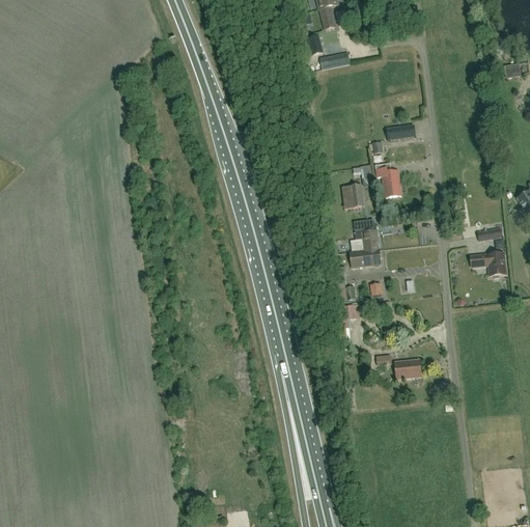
[(330,5),(337,3),(336,0),(316,0),(321,12),(319,12),(324,27),(335,25),(331,9),(330,5)]
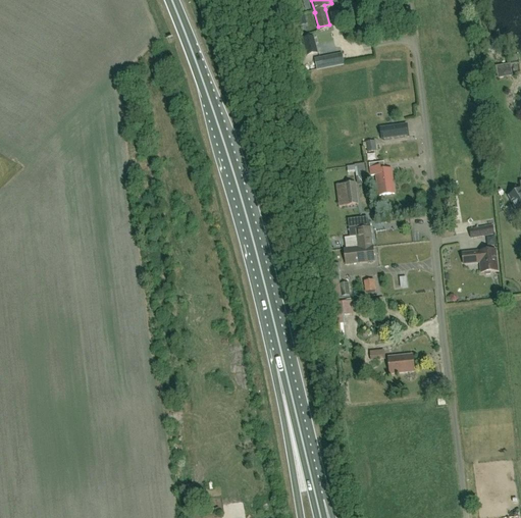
[(308,11),(300,13),(302,24),(310,22),(308,11)]
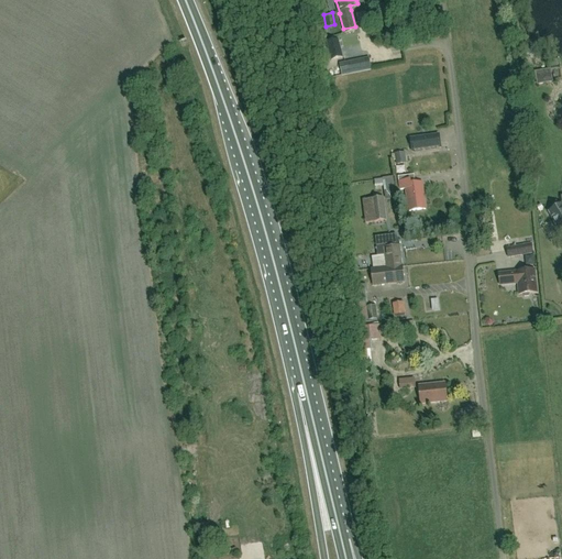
[(342,54),(337,35),(324,39),(330,57),(342,54)]
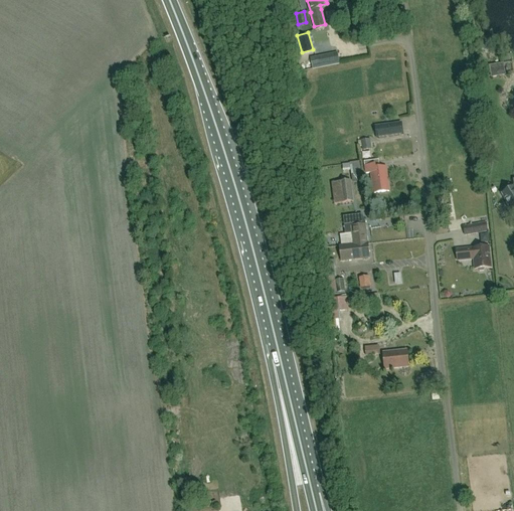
[(402,132),(400,119),(373,123),(375,136),(402,132)]
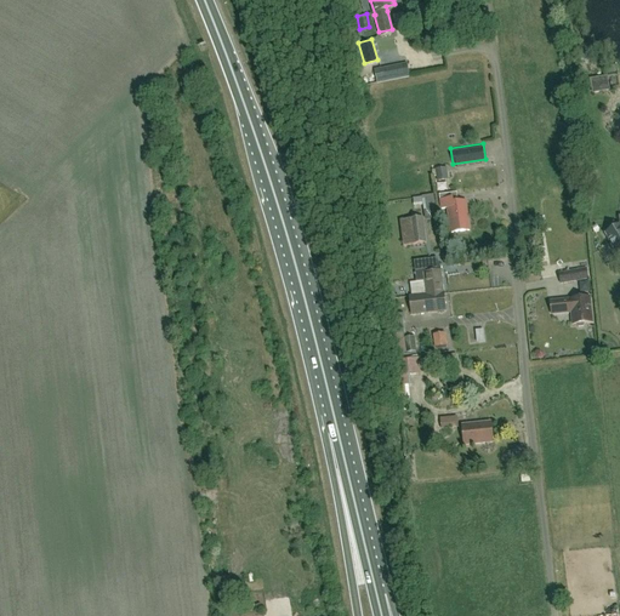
[(391,157),(393,170),(403,167),(400,154),(391,157)]
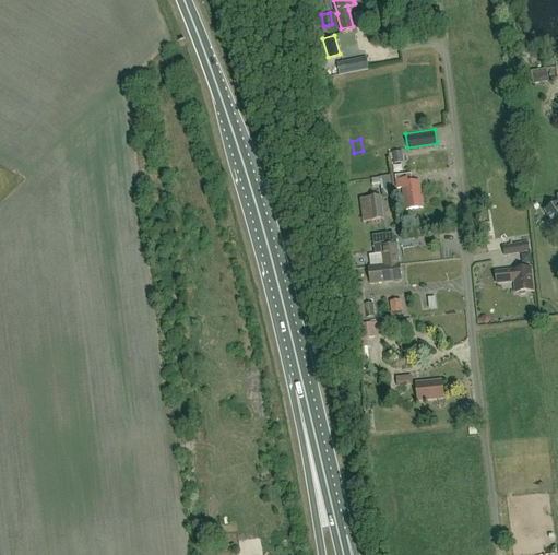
[(535,149),(526,150),(527,160),(536,160),(535,149)]
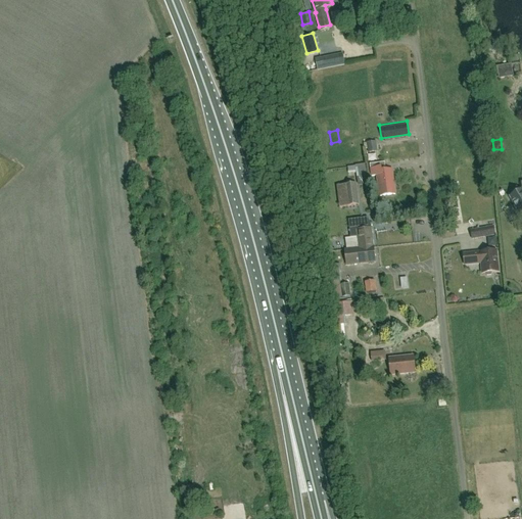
[(357,182),(368,180),(364,160),(354,162),(357,182)]
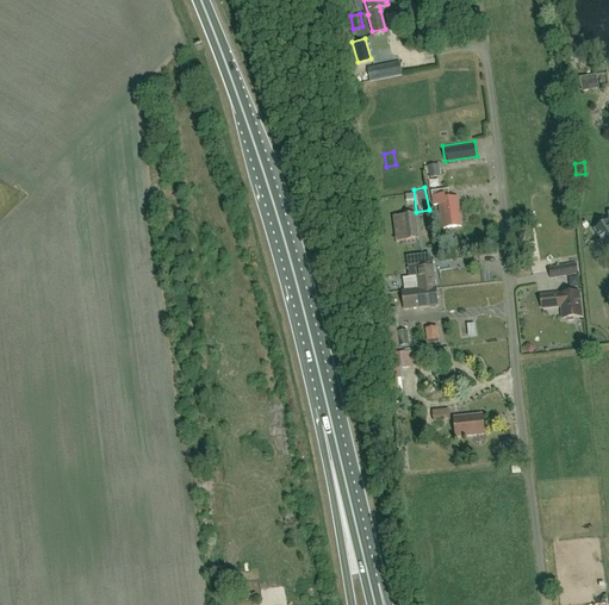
[(439,201),(441,219),(441,225),(460,223),(457,193),(443,195),(443,192),(432,193),(433,201),(439,201)]
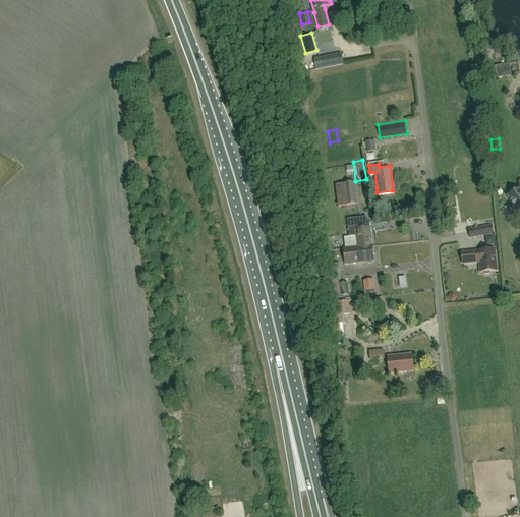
[(337,204),(356,200),(353,179),(335,182),(337,204)]
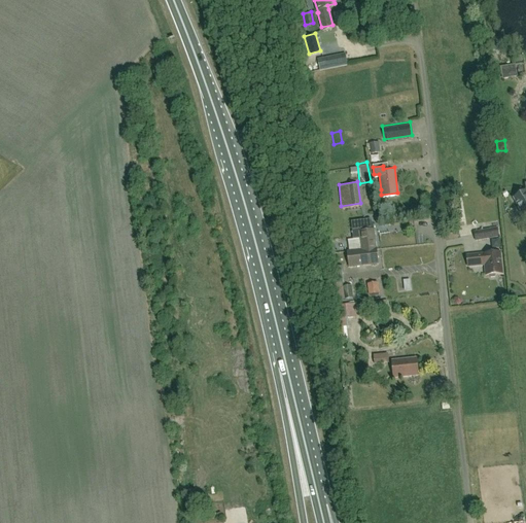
[(525,189),(525,190),(525,188),(513,195),(518,203),(517,205),(520,211),(522,211),(523,212),(525,209),(525,189)]
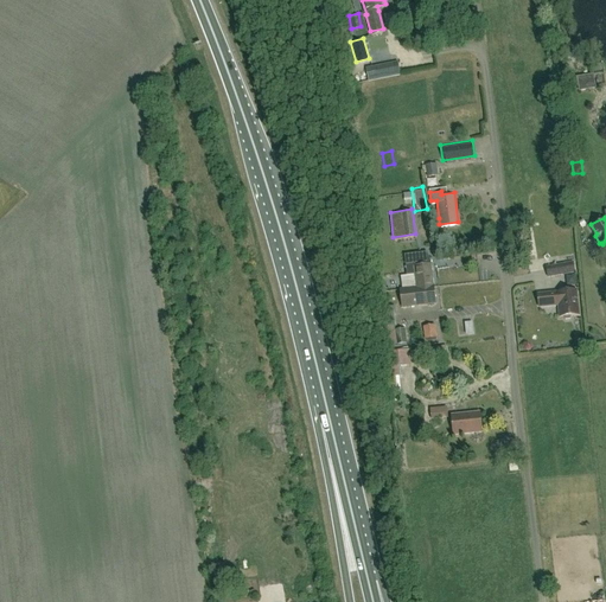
[(415,286),(433,285),(433,283),(429,261),(429,258),(426,249),(403,251),(406,271),(414,270),(415,285),(415,286)]
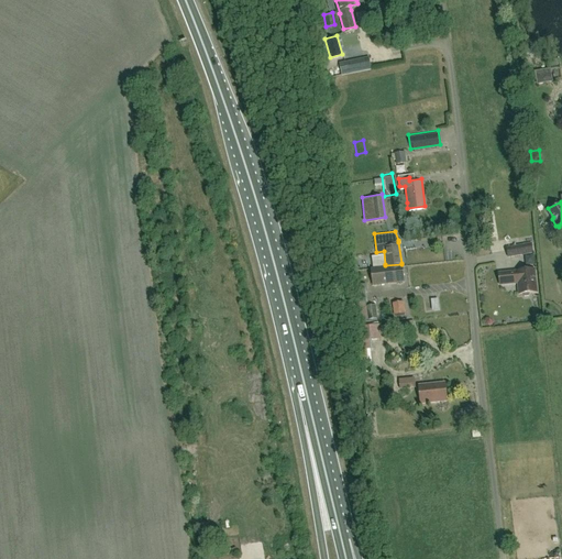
[(530,241),(506,244),(507,253),(531,250),(530,241)]
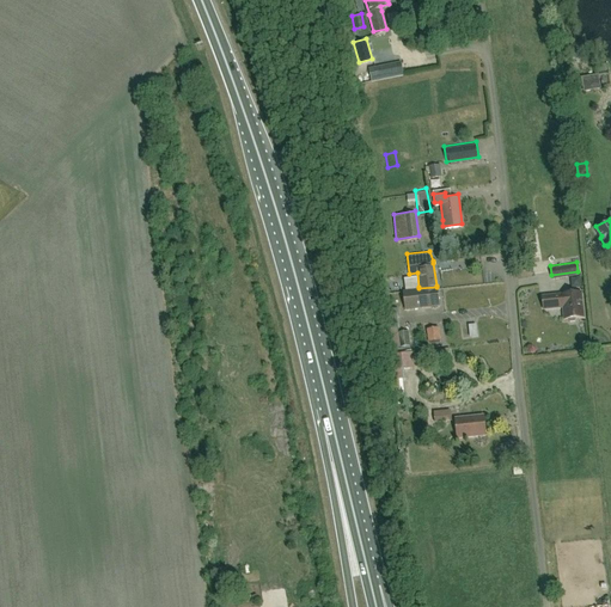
[(402,289),(404,306),(431,302),(431,305),(437,304),(437,302),(438,302),(437,287),(419,288),(419,287),(402,289)]
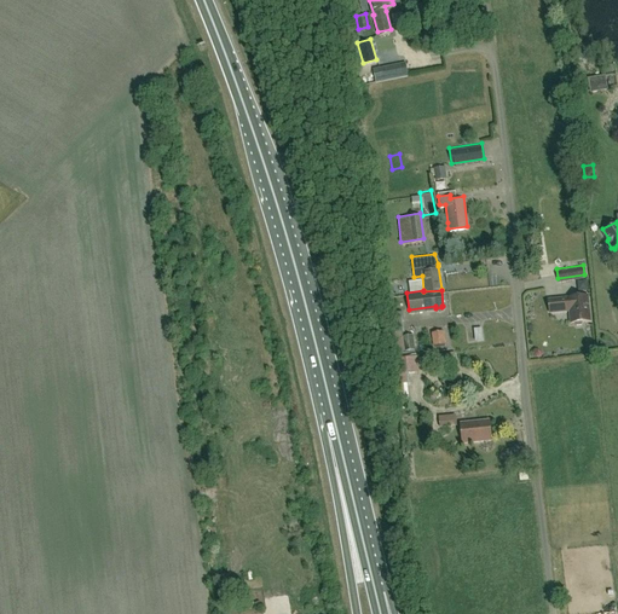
[(573,319),(576,322),(581,322),(582,318),(589,318),(587,293),(567,294),(567,295),(548,296),(549,310),(569,307),(570,319),(573,319)]
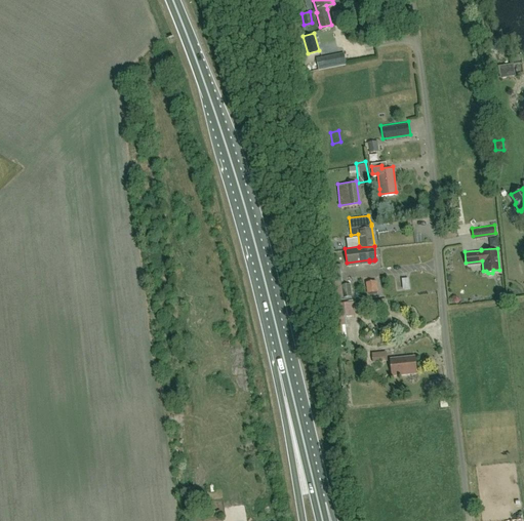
[(334,296),(343,295),(351,294),(349,282),(340,283),(340,279),(338,263),(329,264),(330,280),(332,280),(334,296)]
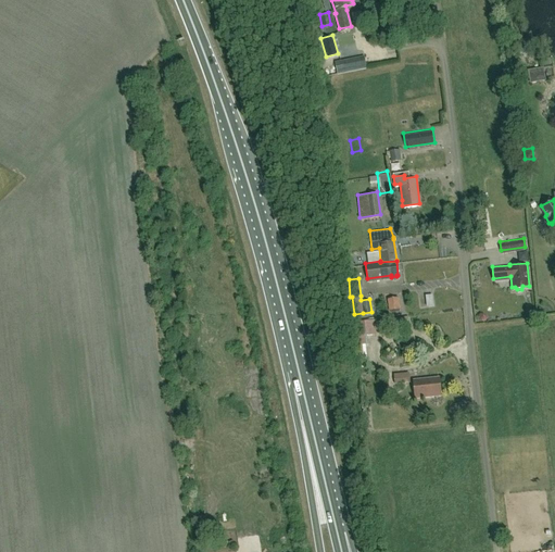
[(396,295),(388,297),(389,309),(399,306),(396,295)]
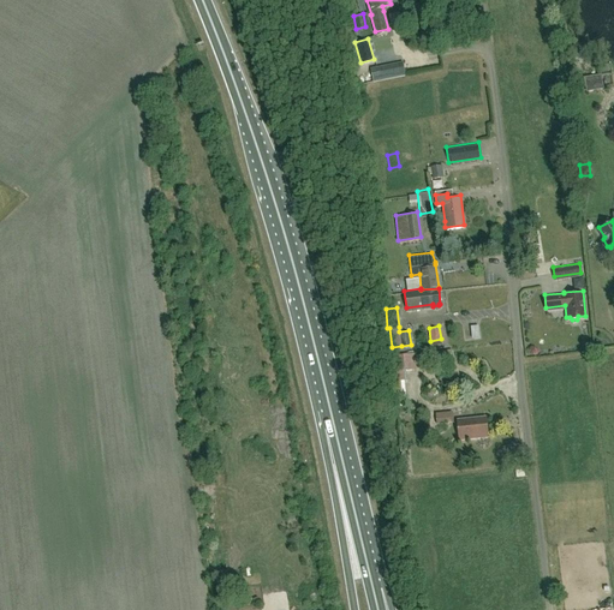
[(392,370),(403,369),(401,352),(391,353),(392,370)]
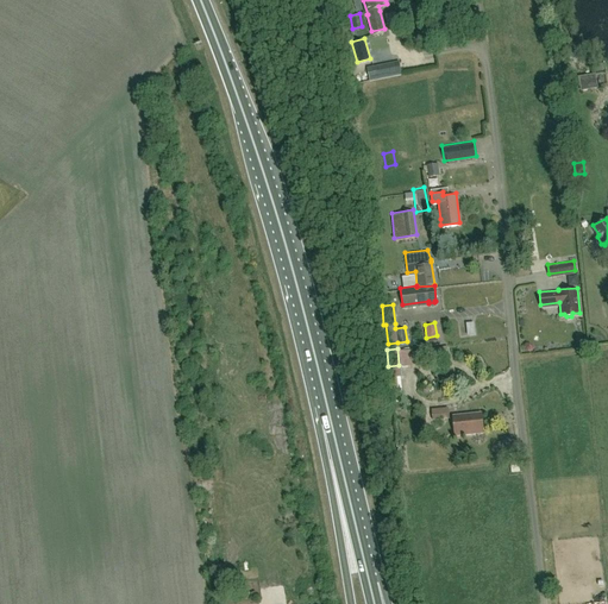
[(481,410),(452,414),(455,433),(482,429),(481,410)]
